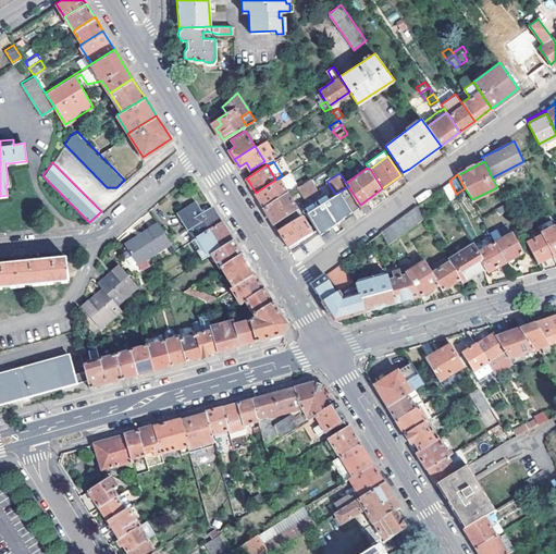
[(275,180),(256,193),(257,195),(264,207),(287,193),(292,189),(288,183),(283,186),(280,181),(281,180),(280,177),(275,180)]
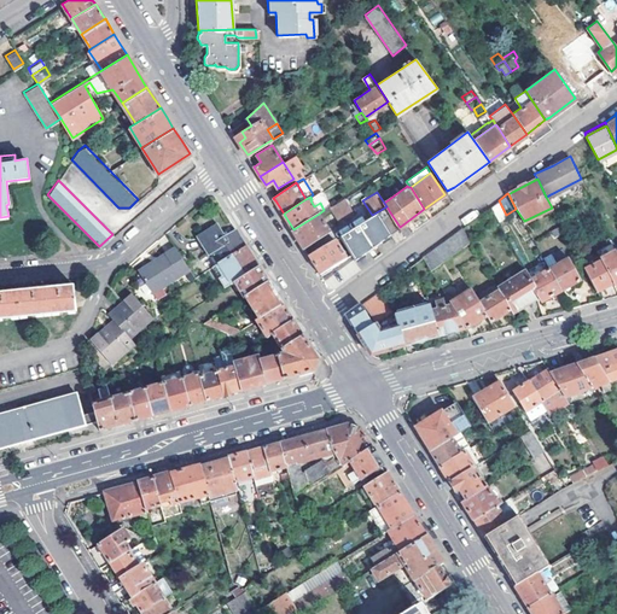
[(329,206),(338,221),(354,211),(345,197),(329,206)]
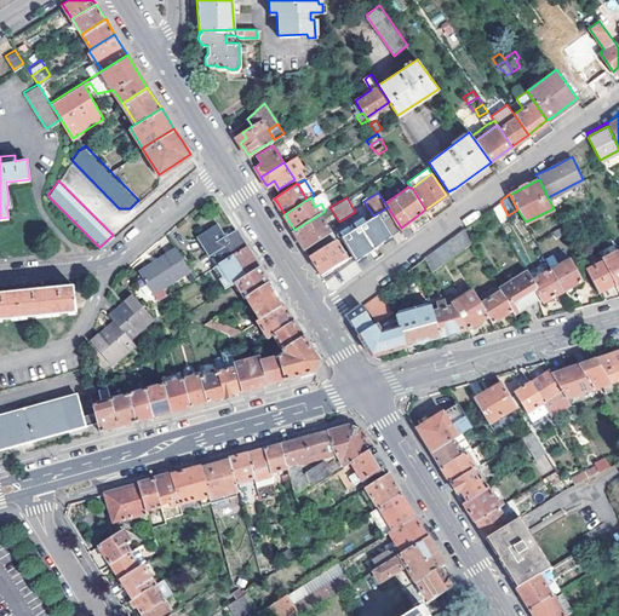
[(393,234),(401,228),(391,213),(388,207),(373,216),(340,236),(354,257),(365,249),(366,252),(384,240),(382,237),(390,231),(393,234)]
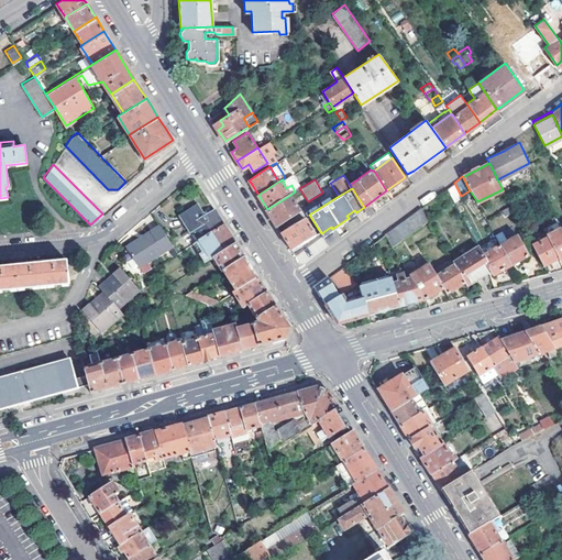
[(290,195),(267,209),(275,221),(277,224),(300,210),(290,195)]
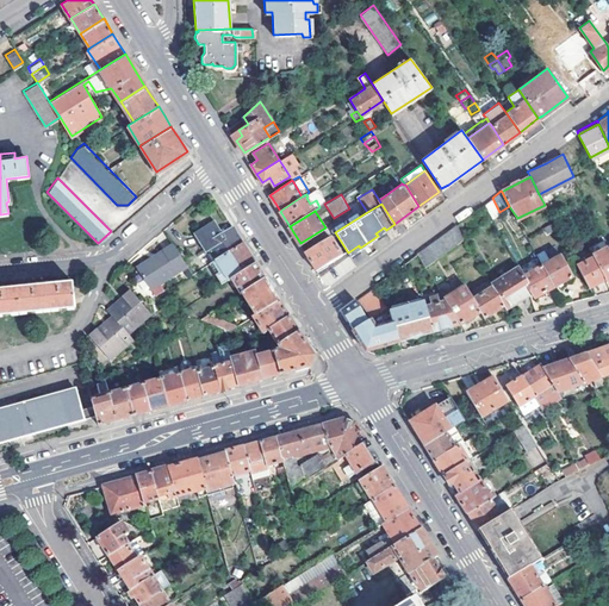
[(216,219),(194,232),(205,251),(211,248),(216,257),(242,242),(232,225),(223,231),(216,219)]
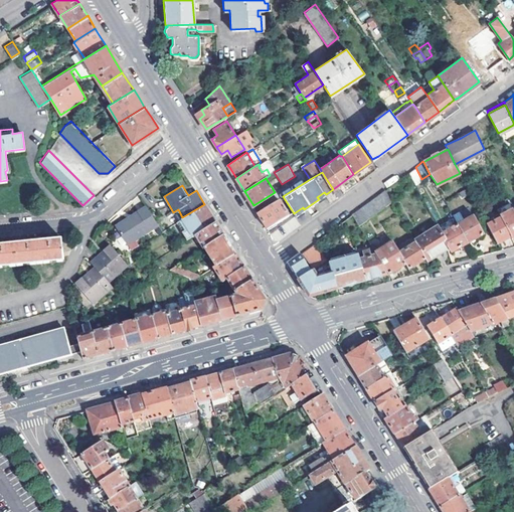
[(352,212),(359,224),(391,199),(384,188),(352,212)]
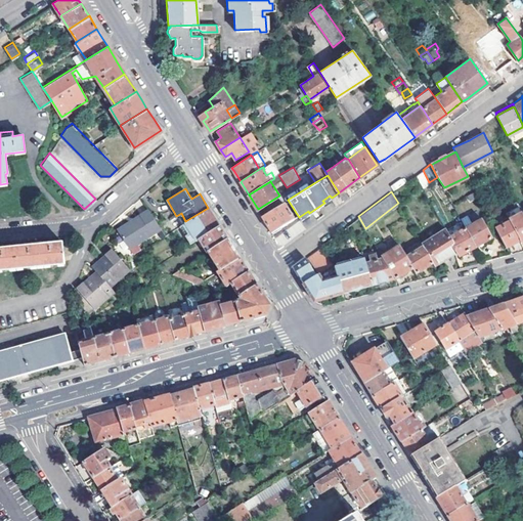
[(269,228),(271,231),(294,217),(284,203),(262,215),(269,228)]
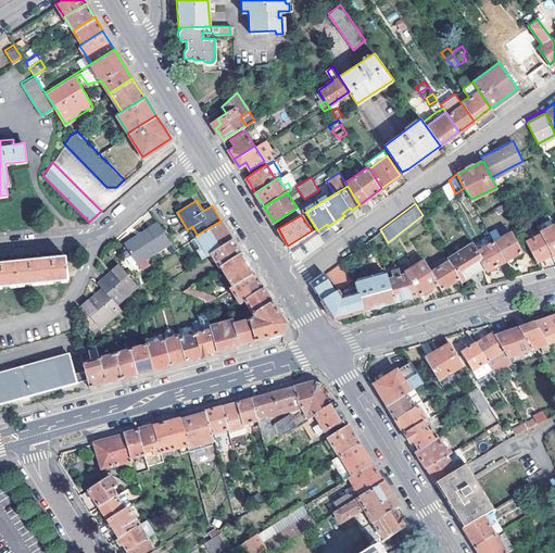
[(551,216),(535,224),(540,231),(554,224),(551,216)]
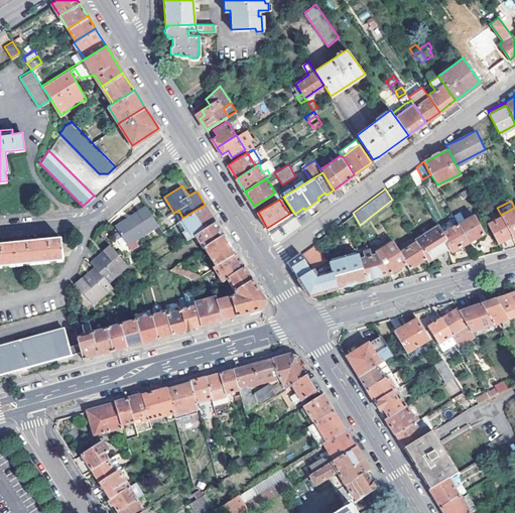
[(134,216),(117,226),(127,242),(158,223),(146,205),(132,213),(134,216)]
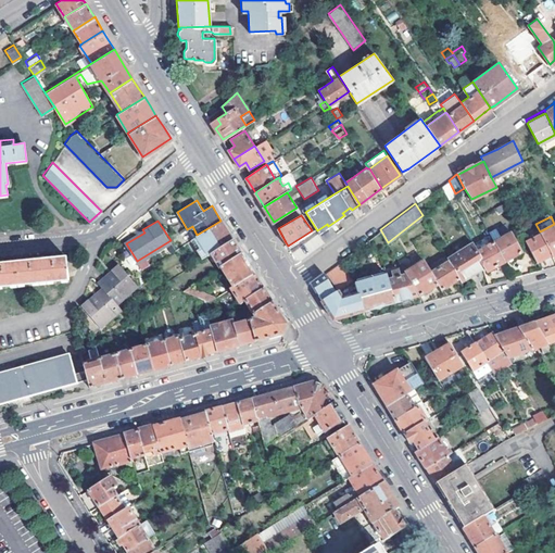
[(197,235),(196,236),(207,254),(211,252),(232,239),(227,229),(221,221),(197,235)]
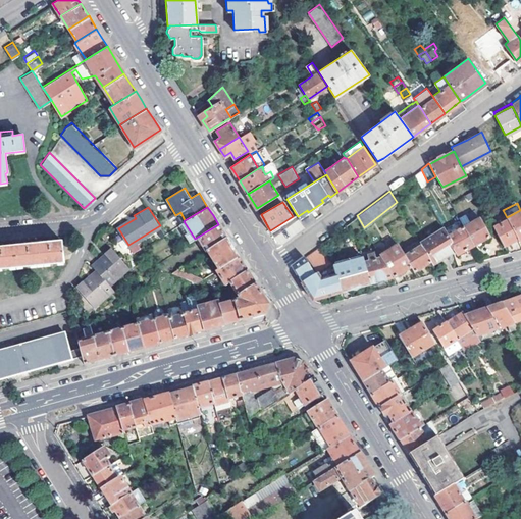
[(300,218),(300,219),(308,212),(307,210),(298,216),(300,218)]
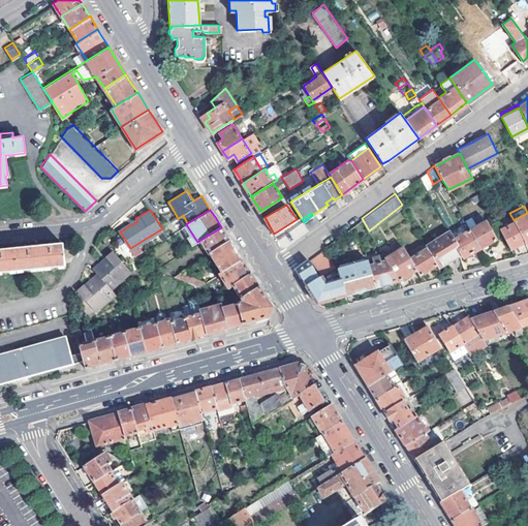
[(524,241),(525,244),(527,242),(527,213),(514,220),(514,222),(524,241)]
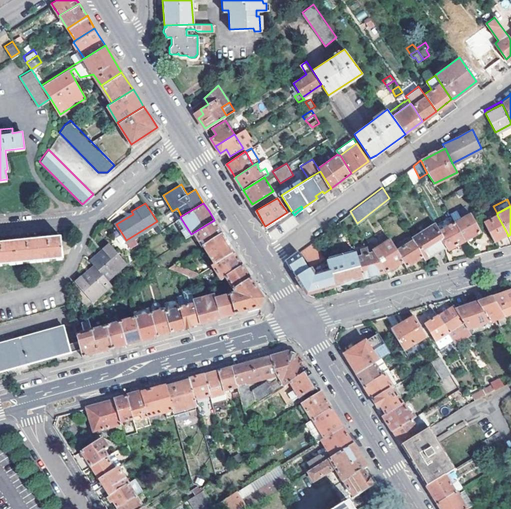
[(467,207),(451,215),(455,222),(470,214),(467,207)]
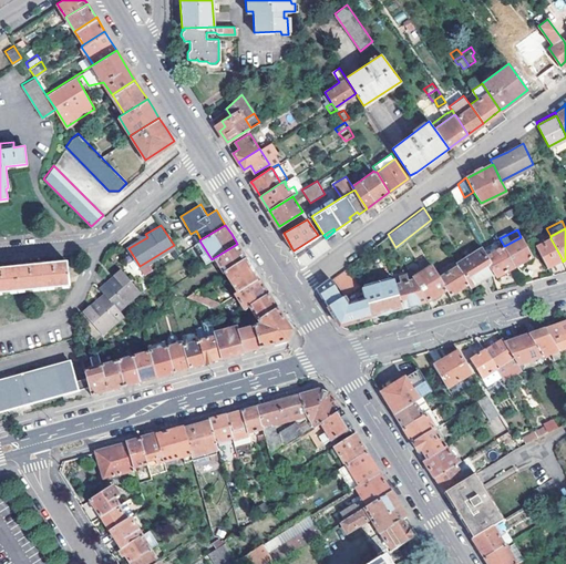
[(147,237),(145,234),(127,245),(129,248),(147,237)]
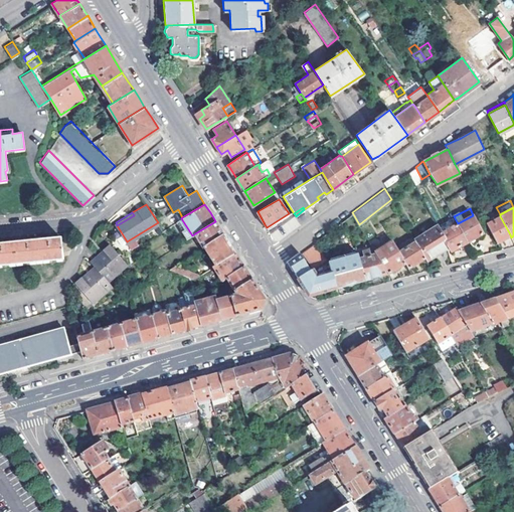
[(458,223),(468,241),(483,232),(473,215),(458,223)]
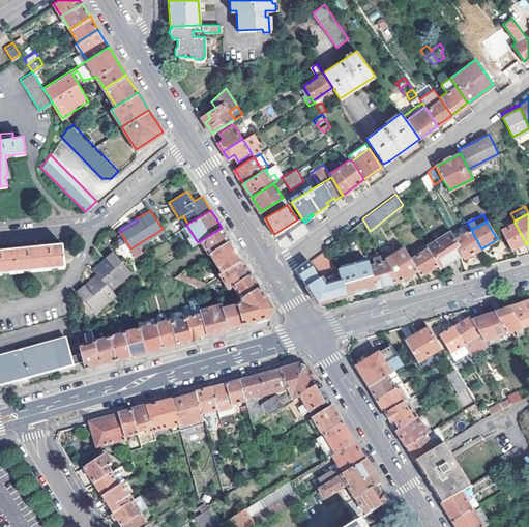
[(500,230),(510,249),(525,241),(515,223),(500,230)]
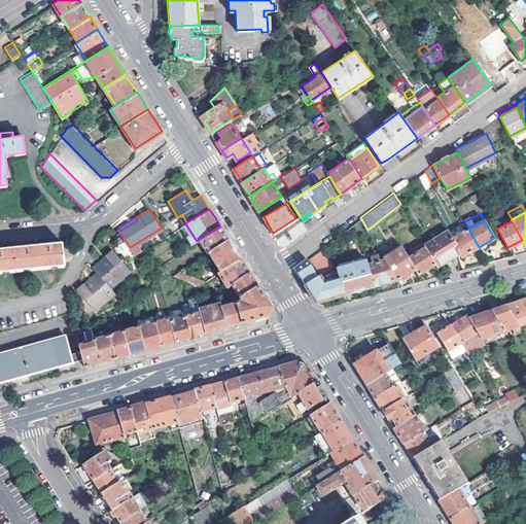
[(197,241),(185,223),(182,225),(194,243),(197,241)]
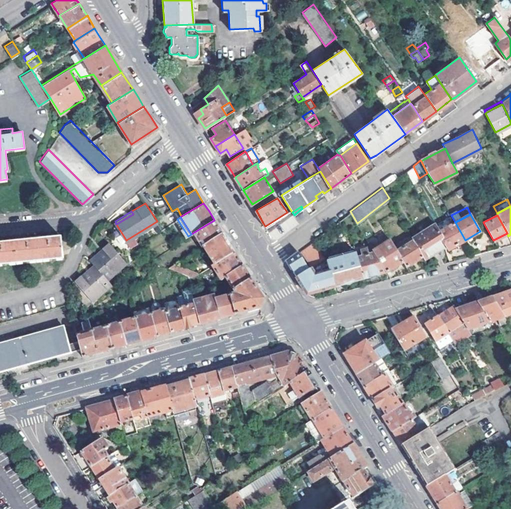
[(194,232),(202,245),(203,244),(222,233),(216,222),(214,220),(194,232)]
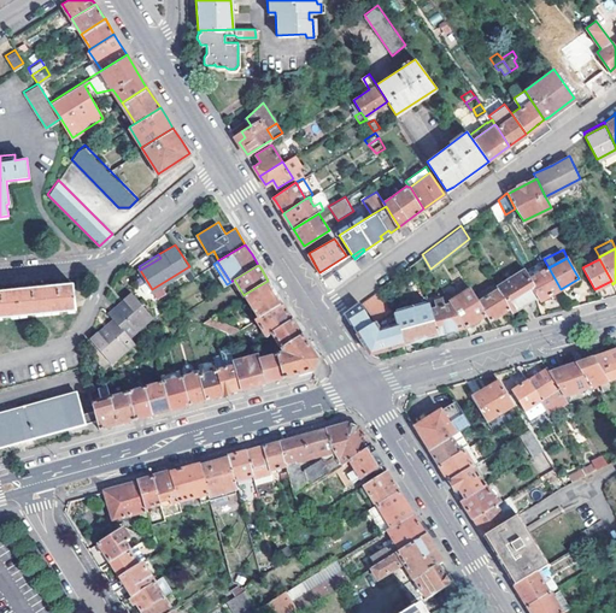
[(538,295),(540,300),(561,289),(549,267),(529,278),(538,295)]
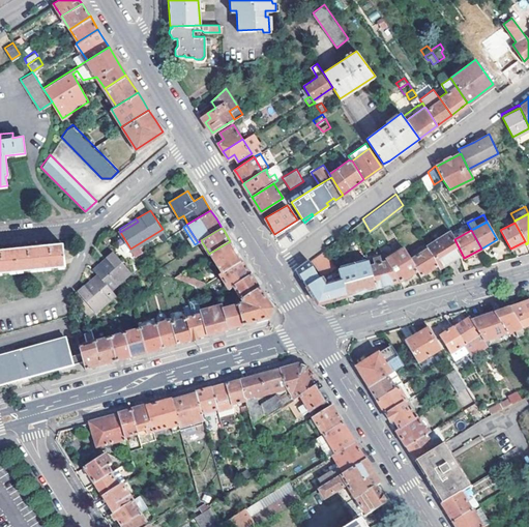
[(437,265),(439,267),(462,254),(454,239),(450,232),(425,245),(428,249),(437,265)]
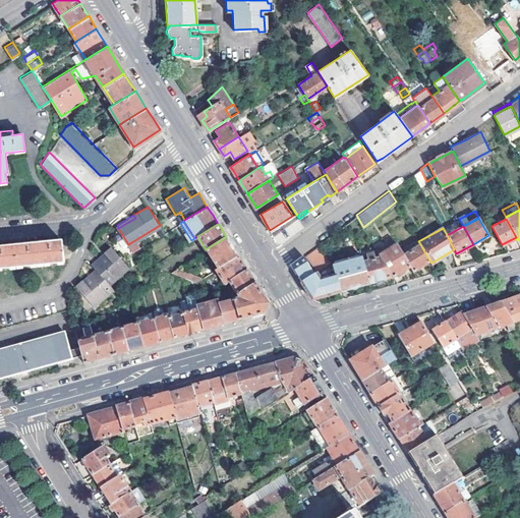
[(207,248),(218,267),(237,254),(231,245),(226,237),(207,248)]
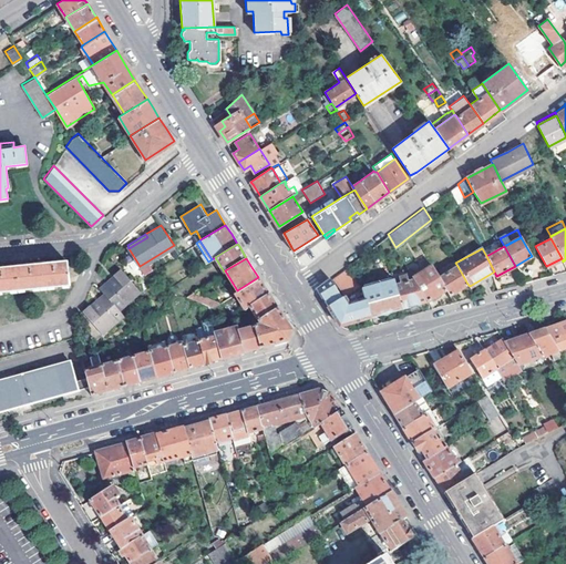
[(0,291),(70,285),(67,260),(43,263),(43,259),(34,259),(34,262),(34,264),(0,266),(0,291)]
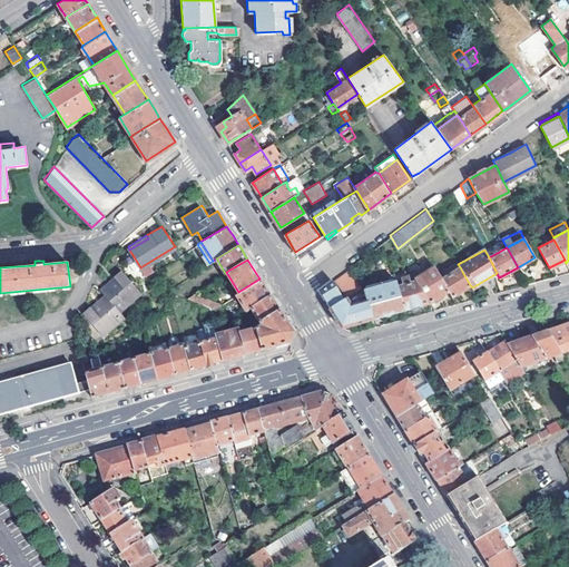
[(417,280),(430,301),(448,291),(441,279),(434,265),(419,275),(415,271),(412,273),(417,280)]
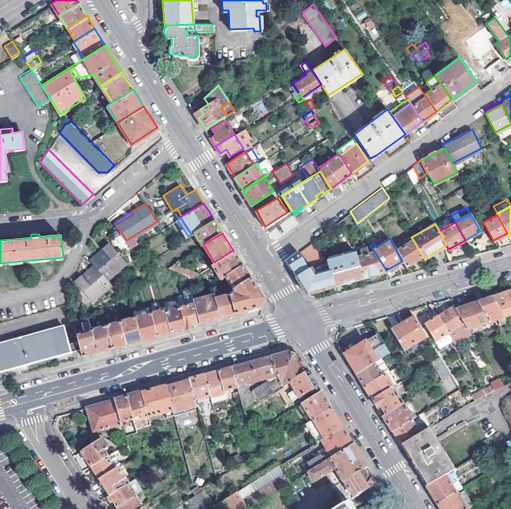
[(402,261),(405,266),(422,256),(413,240),(396,250),(402,261)]
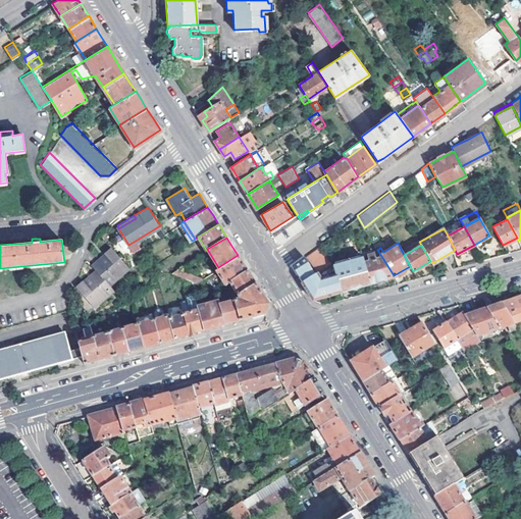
[(316,268),(329,258),(320,246),(307,256),(316,268)]
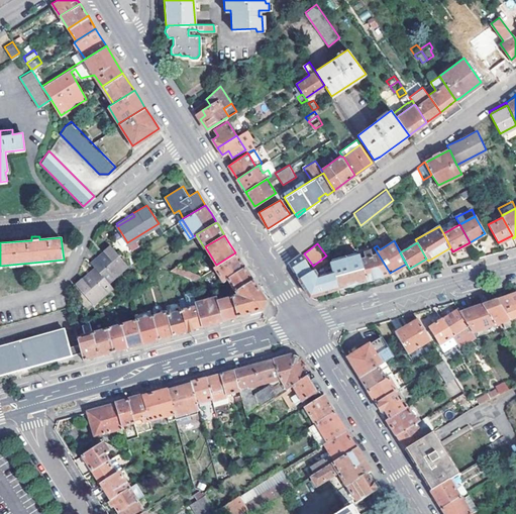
[(91,262),(94,266),(108,282),(126,266),(110,245),(91,262)]
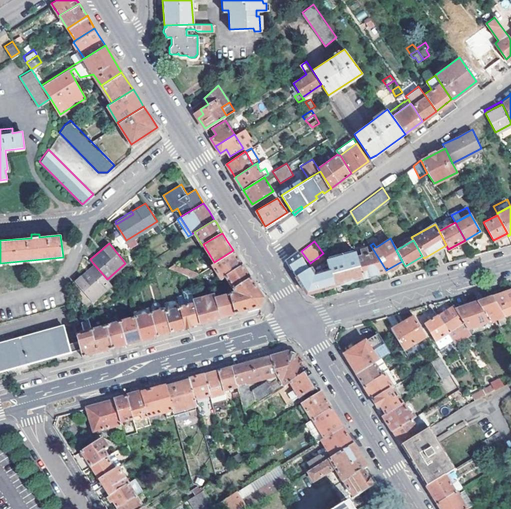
[(356,255),(362,277),(386,270),(374,251),(369,252),(367,247),(361,248),(359,251),(360,254),(356,255)]
